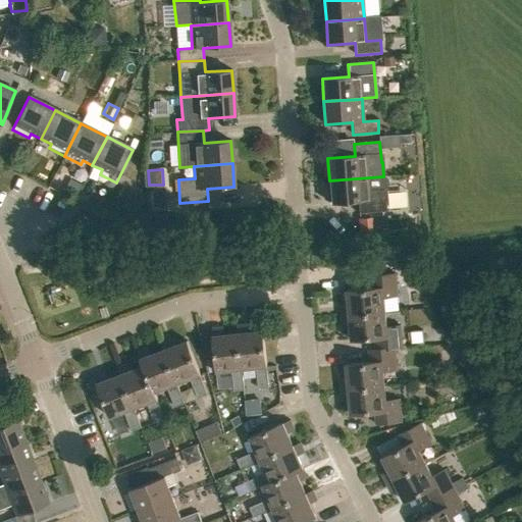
[(358,202),(359,214),(386,212),(384,190),(387,186),(387,179),(383,176),(329,180),(331,204),(358,202)]
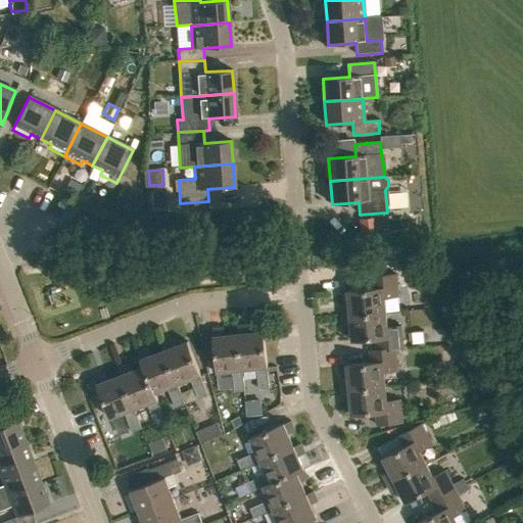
[(348,230),(350,216),(335,214),(333,227),(348,230)]
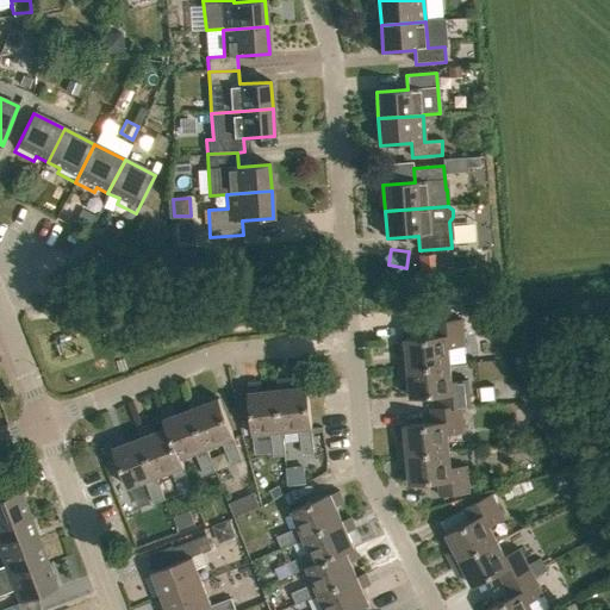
[(433,254),(416,255),(416,269),(433,269),(433,254)]
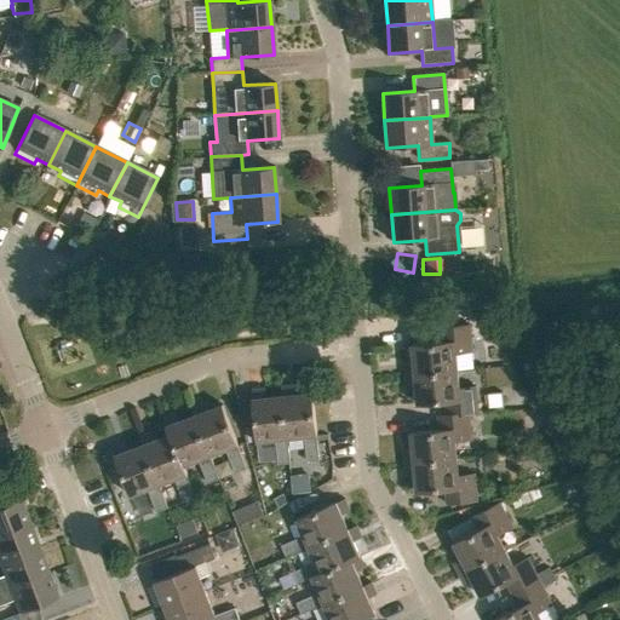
[(406,375),(458,371),(457,354),(474,352),(470,325),(440,328),(441,343),(412,345),(414,362),(407,363),(408,369),(406,369),(406,375)]
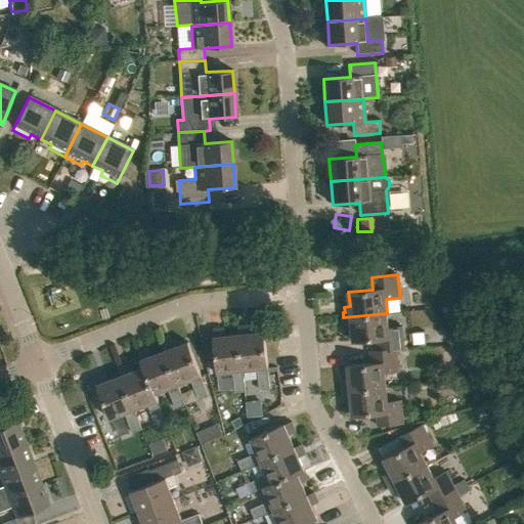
[(378,351),(404,348),(402,326),(389,328),(387,313),(343,317),(344,322),(346,322),(346,328),(352,328),(353,342),(377,340),(378,351)]
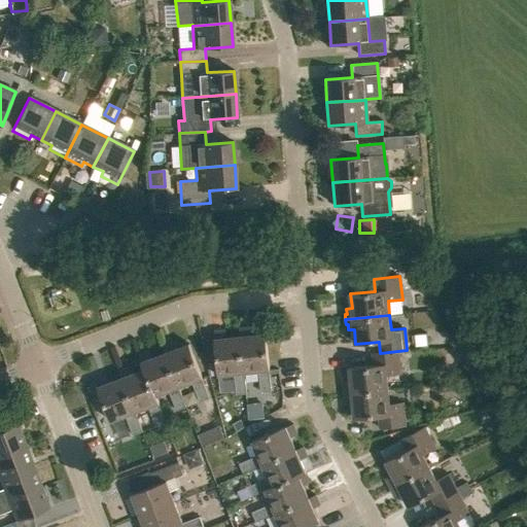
[(240,328),(240,337),(244,373),(258,372),(260,392),(272,391),(269,371),(270,371),(266,334),(251,336),(250,329),(245,330),(245,328),(240,328)]
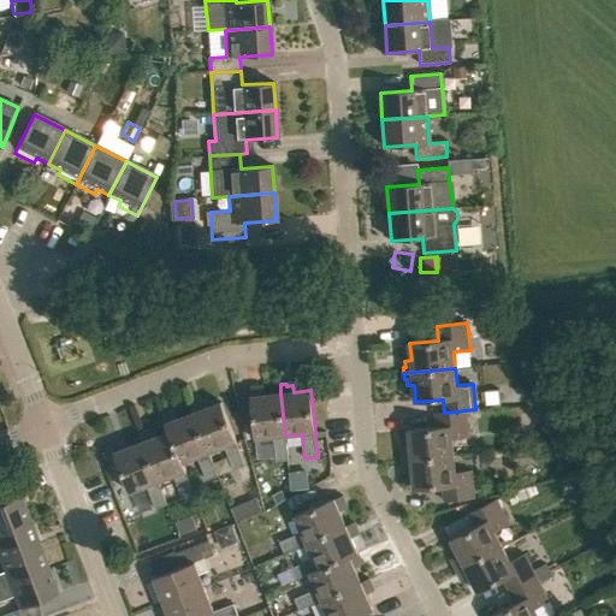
[(273,438),(276,462),(289,461),(285,436),(280,394),(265,395),(264,389),(258,389),(258,386),(252,388),(252,396),(256,439),(273,438)]
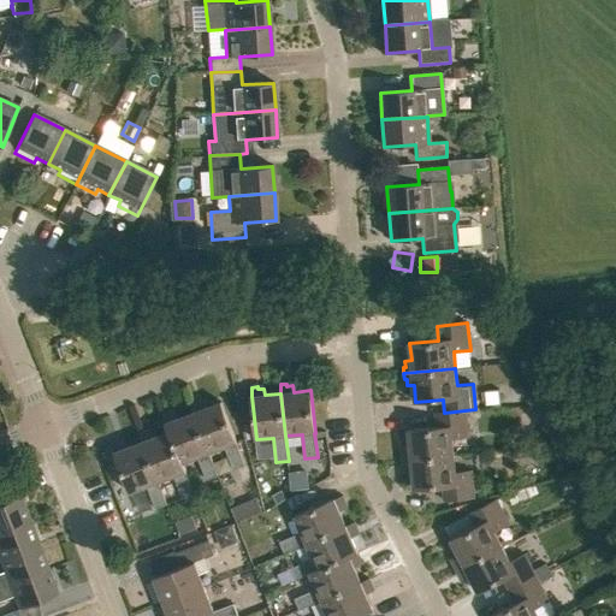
[(483,390),(484,406),(499,404),(498,389),(483,390)]
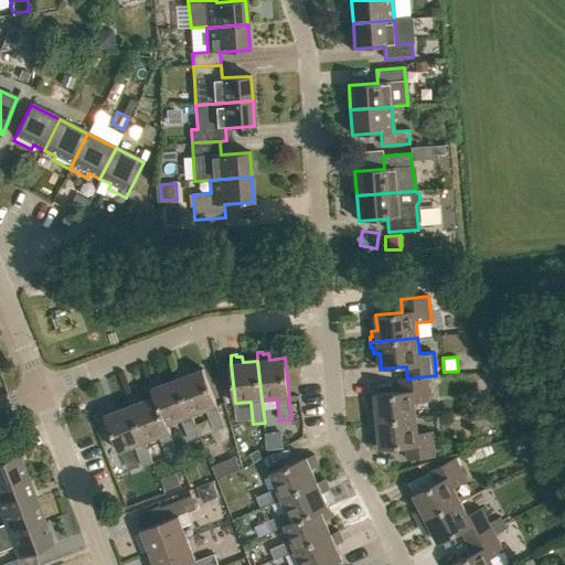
[(178,379),(192,415),(206,411),(214,432),(224,427),(216,406),(217,406),(203,369),(188,375),(185,369),(181,371),(180,369),(174,371),(178,379)]
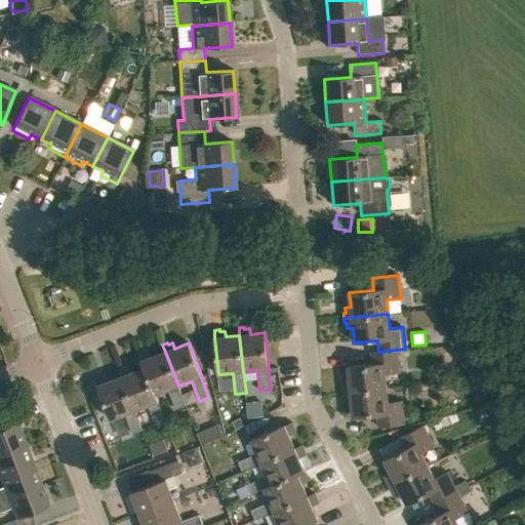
[(342,393),(388,388),(386,373),(400,372),(398,351),(405,350),(405,349),(378,352),(371,352),(372,364),(348,366),(350,381),(344,381),(345,388),(342,388),(342,393)]
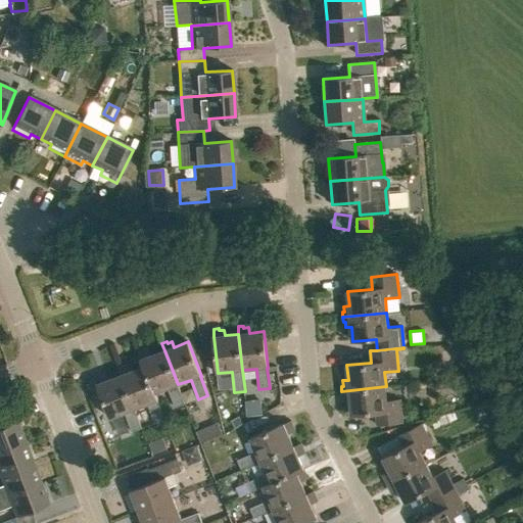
[(141,360),(143,367),(155,393),(168,388),(175,408),(185,403),(178,384),(164,350),(151,355),(149,350),(144,352),(143,350),(138,352),(141,360)]
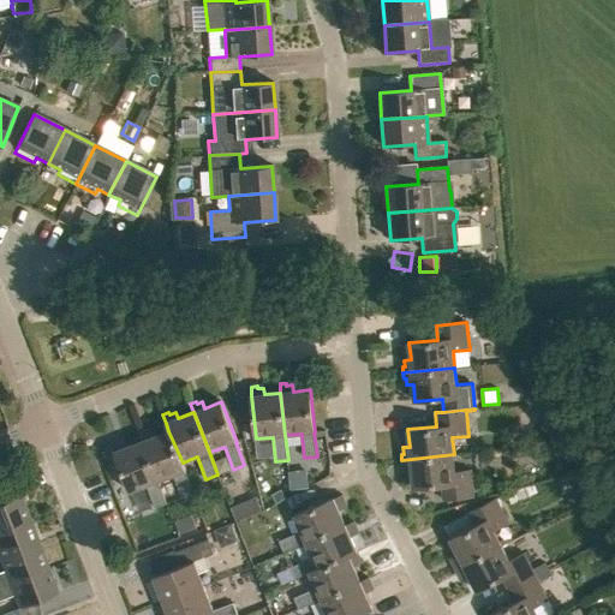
[(139,433),(143,441),(157,482),(173,476),(183,499),(193,494),(185,471),(186,471),(183,463),(168,431),(154,437),(151,431),(145,433),(145,431),(139,433)]
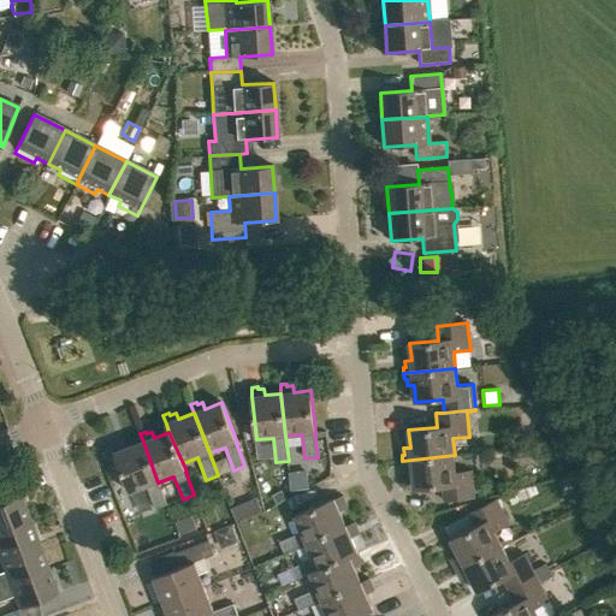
[(147,486),(155,509),(167,505),(158,483),(143,442),(128,448),(125,442),(119,444),(118,442),(112,444),(116,452),(114,452),(130,493),(147,486)]
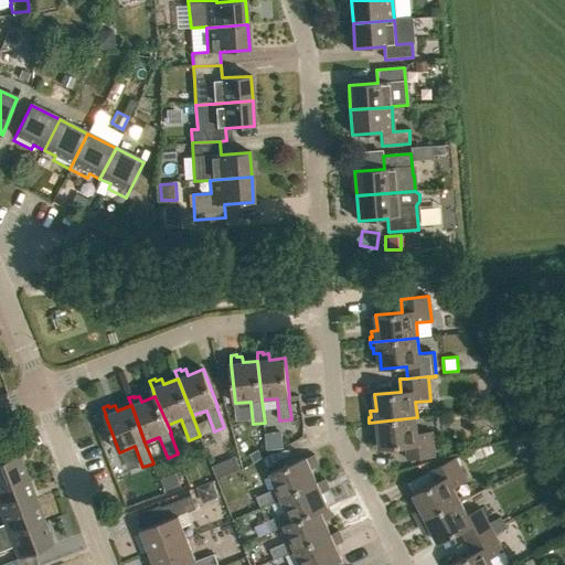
[(406,446),(407,459),(435,457),(433,432),(418,434),(417,417),(369,423),(370,427),(372,427),(372,433),(379,433),(380,448),(406,446)]
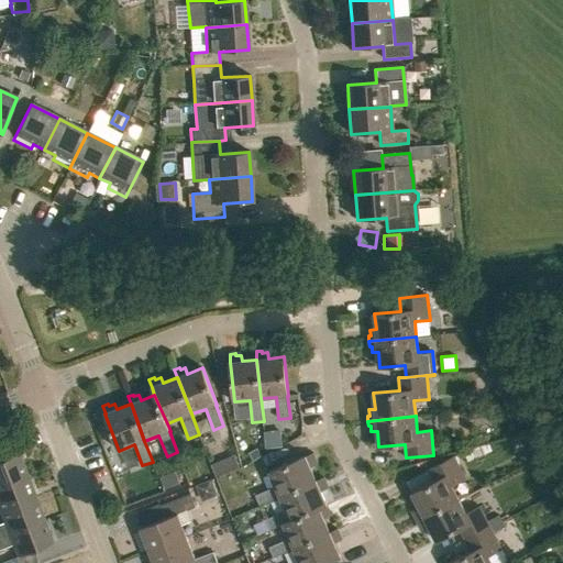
[(284,448),(282,429),(265,430),(266,449),(284,448)]
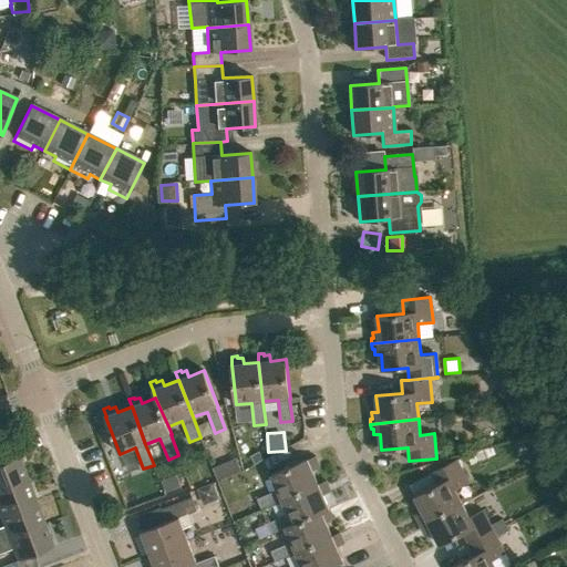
[(0,490),(28,480),(19,456),(0,463),(0,490)]
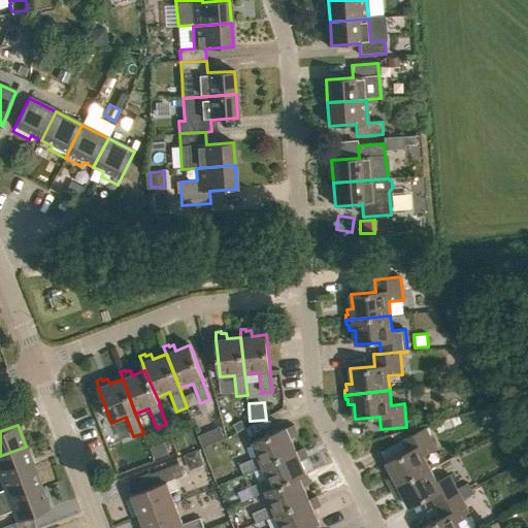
[(243,474),(263,466),(297,451),(291,438),(296,436),(294,431),(296,430),(294,425),(287,428),(253,442),(259,457),(239,465),(243,474)]
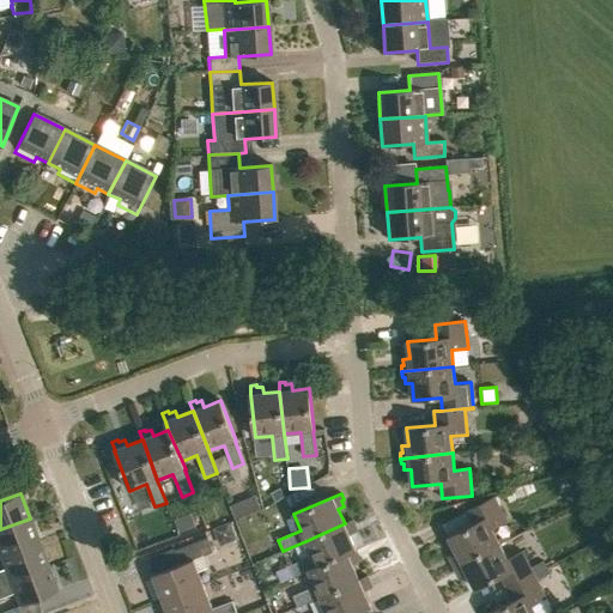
[(238,501),(244,515),(259,510),(253,496),(238,501)]
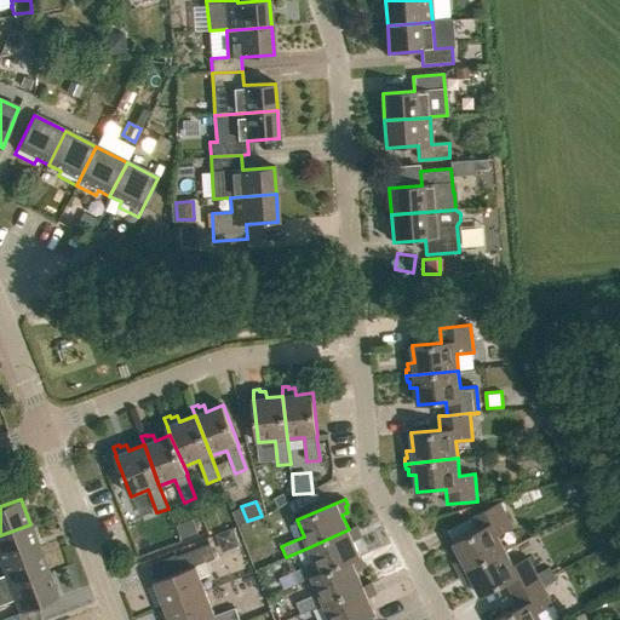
[(459,574),(506,550),(498,534),(512,527),(500,503),(472,517),(480,530),(454,544),(461,560),(455,562),(459,568),(457,569),(459,574)]
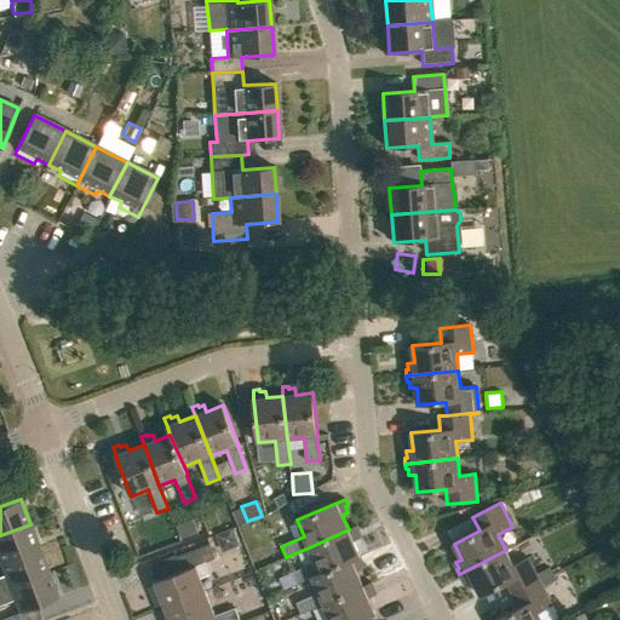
[(0,563),(39,549),(30,524),(0,535),(0,563)]
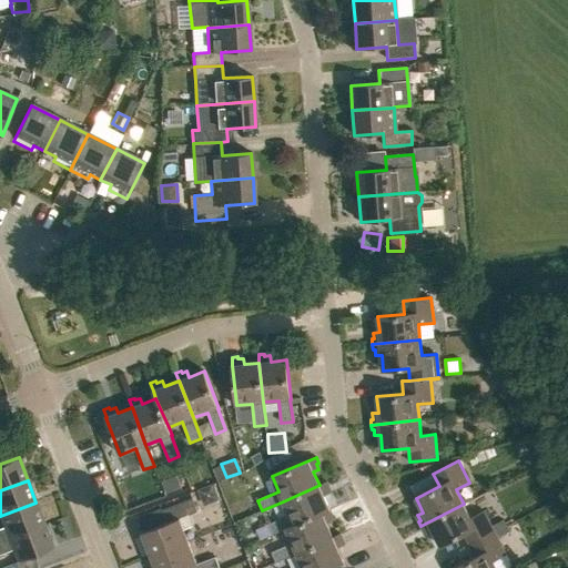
[(269,525),(273,535),(286,529),(330,509),(324,496),(330,494),(327,488),(330,487),(327,482),(320,485),(283,501),(290,515),(269,525)]
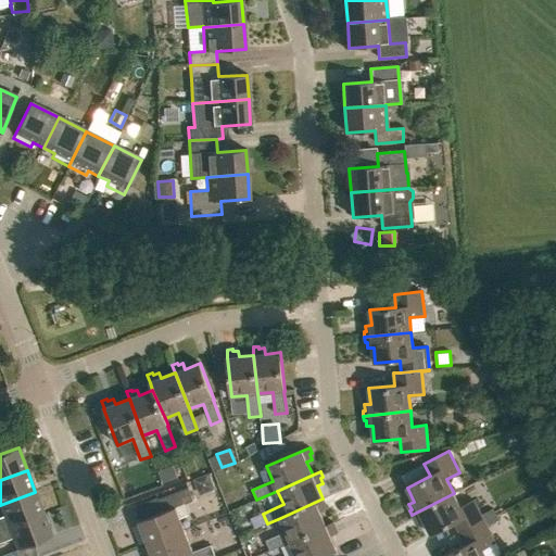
[(193,481),(200,496),(215,491),(210,475),(193,481)]
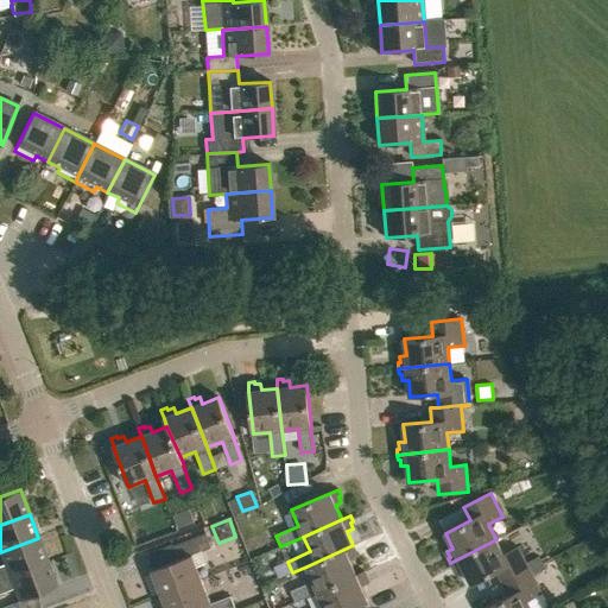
[(152,570),(162,595),(202,580),(192,556),(211,548),(207,533),(172,546),(178,561),(152,570)]
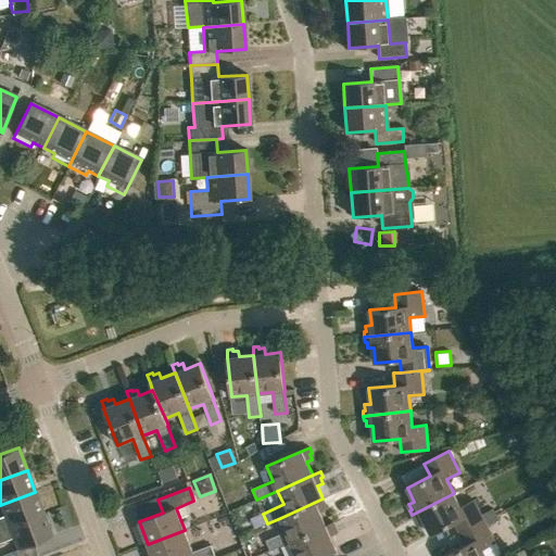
[(0,517),(0,530),(43,514),(35,492),(0,505),(4,516),(0,517)]
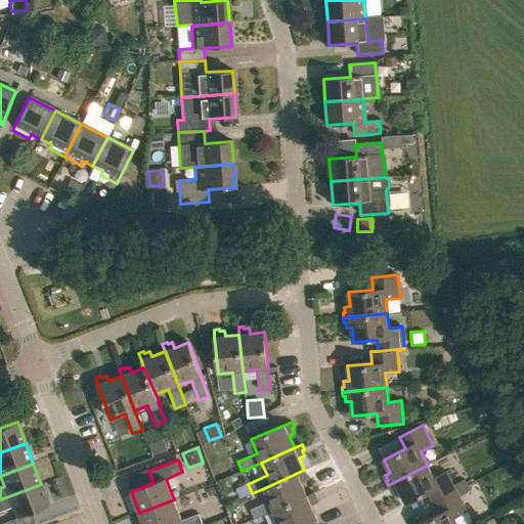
[(433,504),(456,491),(447,472),(434,478),(428,465),(388,485),(390,489),(392,488),(395,493),(400,491),(406,504),(428,493),(433,504)]
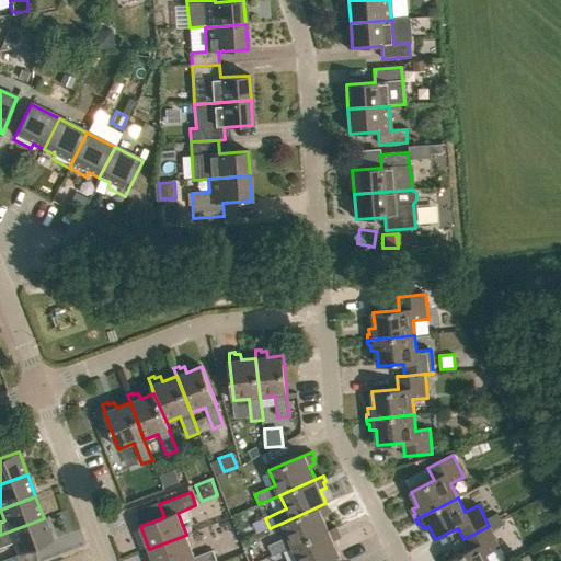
[(268,546),(273,556),(294,547),(329,530),(323,517),(329,515),(327,510),(328,508),(325,503),(283,523),(288,536),(268,546)]
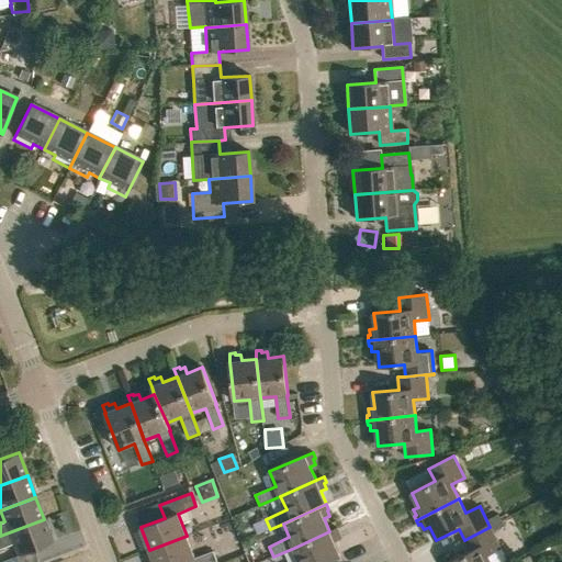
[(44,519),(0,536),(0,549),(13,544),(18,555),(53,542),(44,519)]
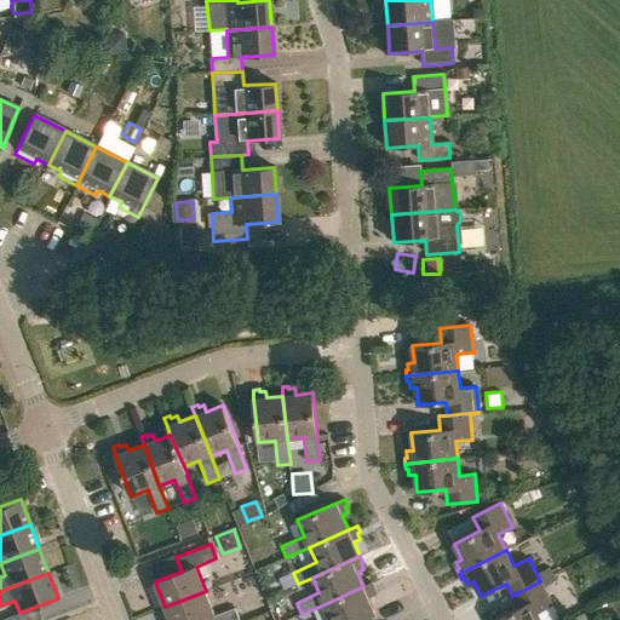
[(541,619),(538,613),(552,604),(540,581),(512,596),(520,608),(495,619),(541,619)]
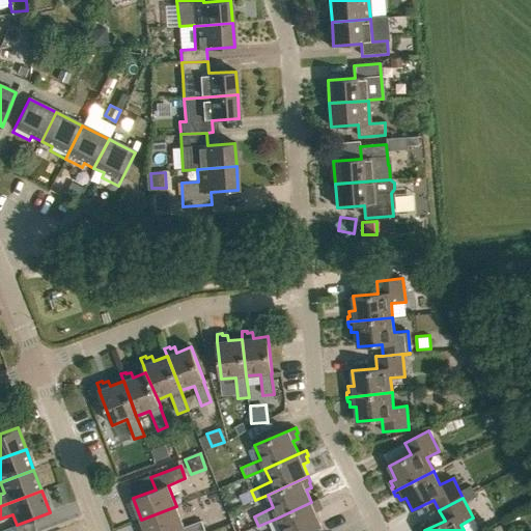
[(281,530),(310,530),(322,526),(315,512),(320,510),(318,505),(320,504),(318,499),(311,502),(278,518),(283,530),(281,530)]
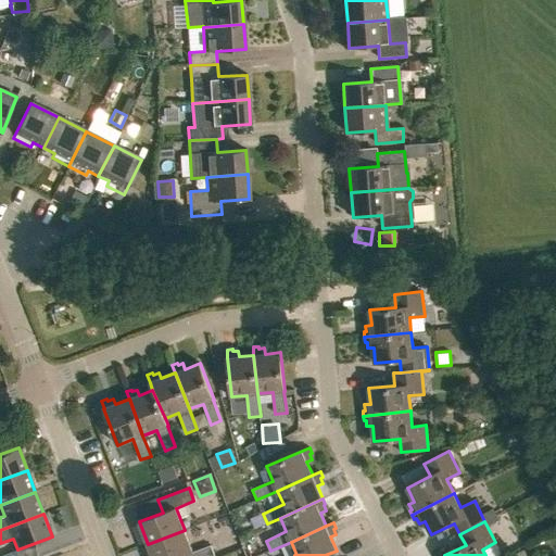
[(215,555),(211,545),(193,553),(185,530),(148,544),(152,555),(215,555)]
